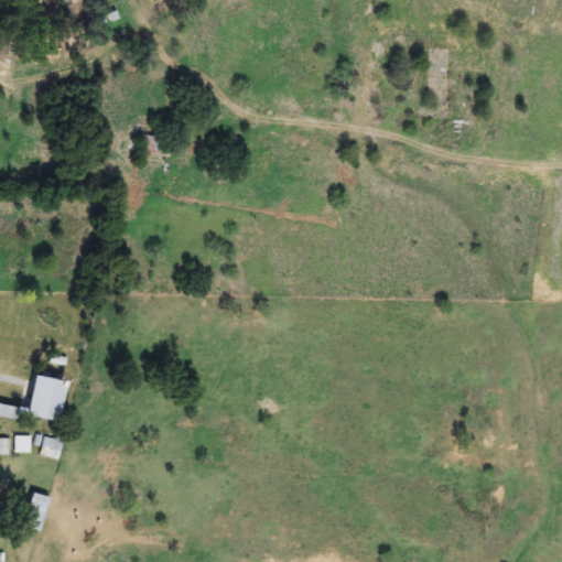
[(62,13),(61,0),(74,0),(75,12),(62,13)]
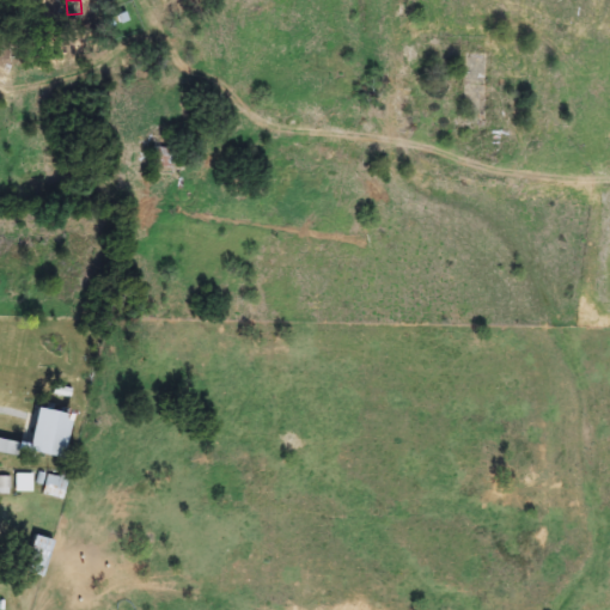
[(154,174),(154,134),(176,134),(176,174),(154,174)]
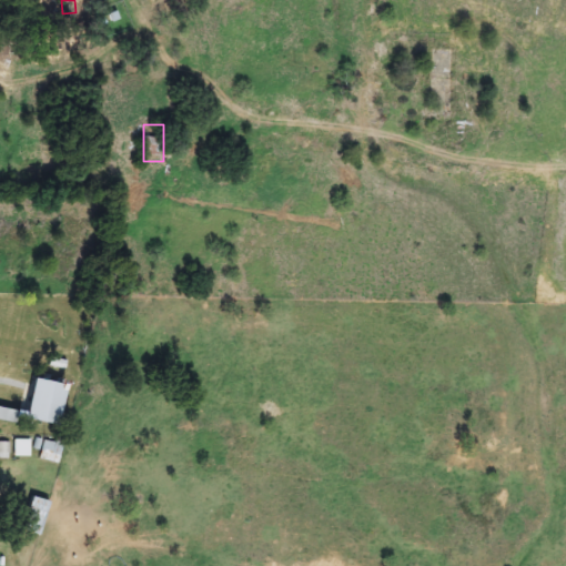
[(61,424),(28,418),(37,376),(69,383),(61,424)]
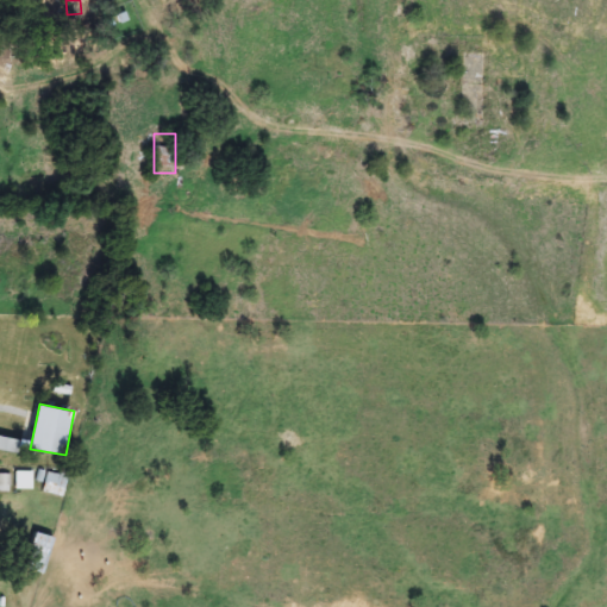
[(0,450),(0,436),(20,438),(19,452),(0,450)]
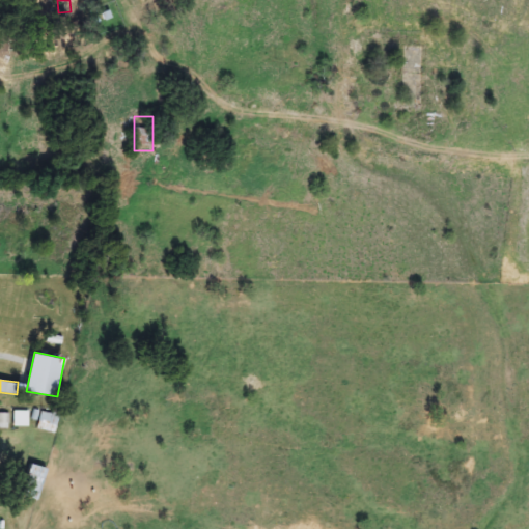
[(37,427),(42,410),(60,414),(56,433),(37,427)]
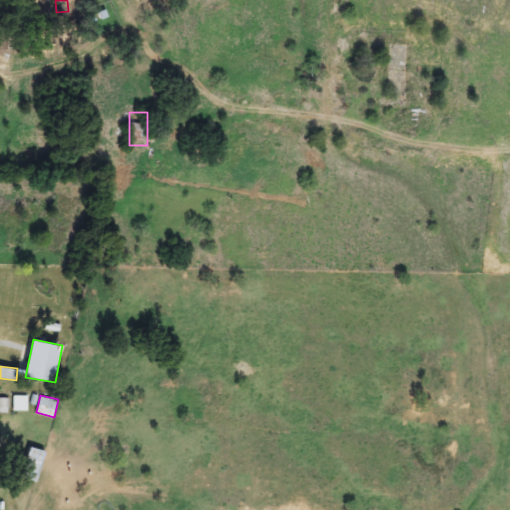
[(36,482),(20,477),(30,446),(46,451),(36,482)]
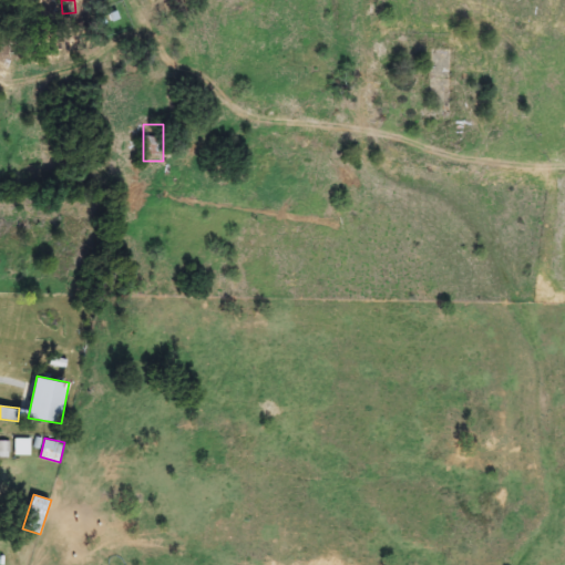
All buildings are outlined.
